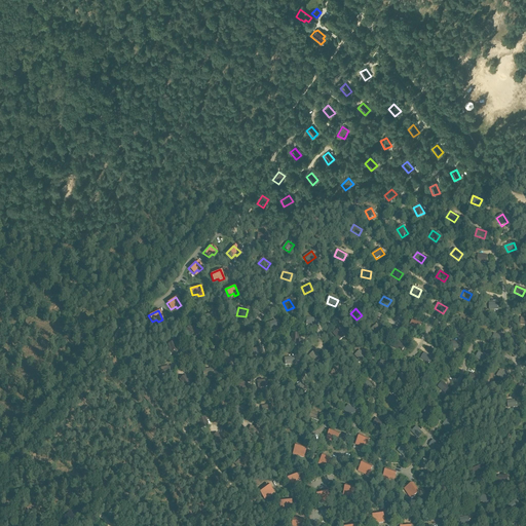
[(203,315),(205,323),(215,320),(213,313),(203,315)]
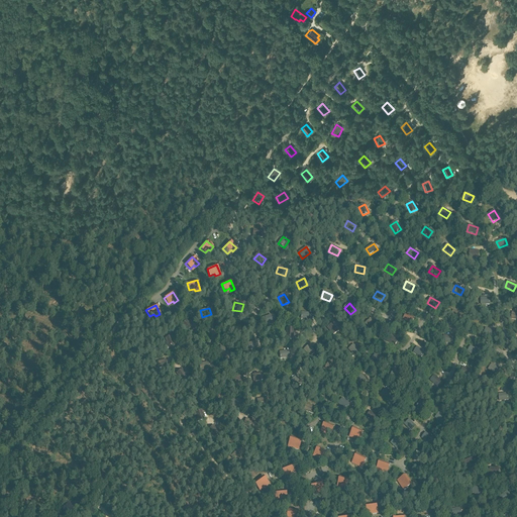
[(453,310),(450,316),(459,320),(461,314),(453,310)]
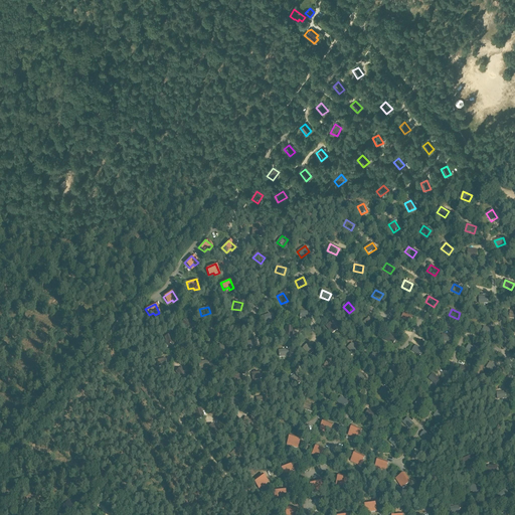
[(310,312),(301,311),(300,318),(309,319),(310,312)]
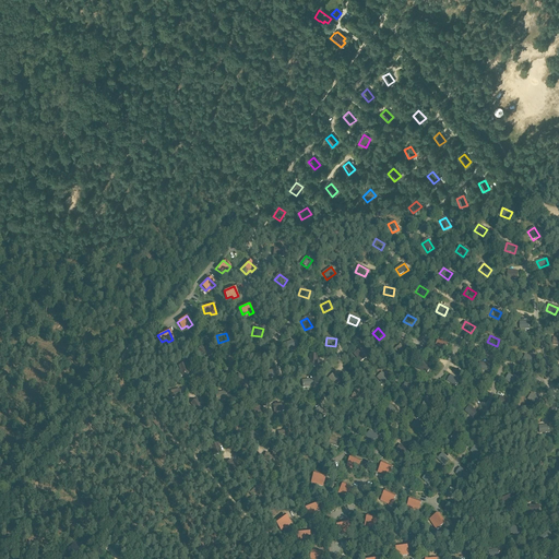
[(439,339),(436,346),(444,351),(448,344),(439,339)]
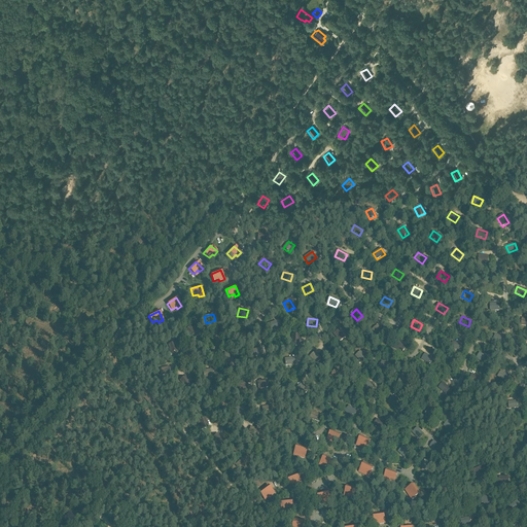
[(276,321),(267,324),(269,331),(278,328),(276,321)]
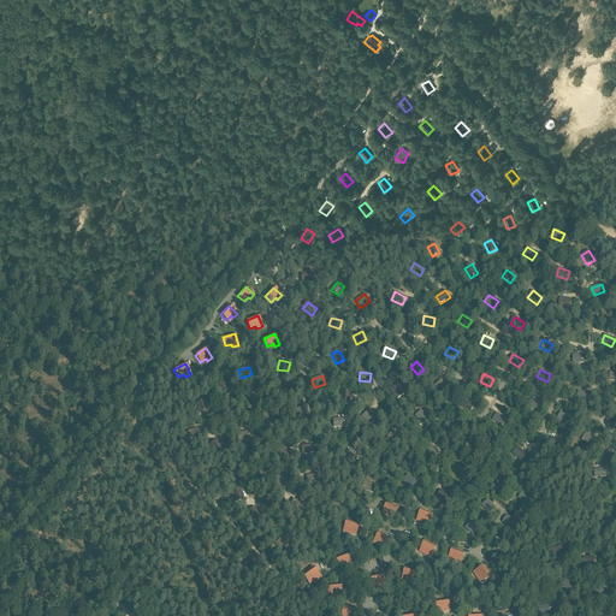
[(442,380),(434,385),(442,395),(448,390),(442,380)]
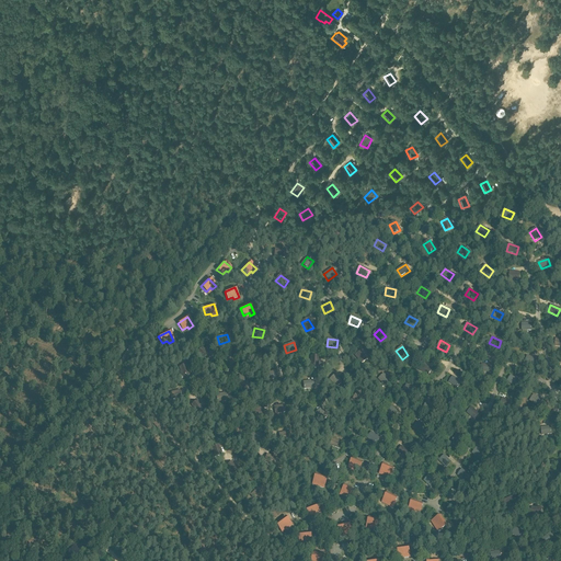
[(203,347),(197,353),(204,361),(209,355),(203,347)]
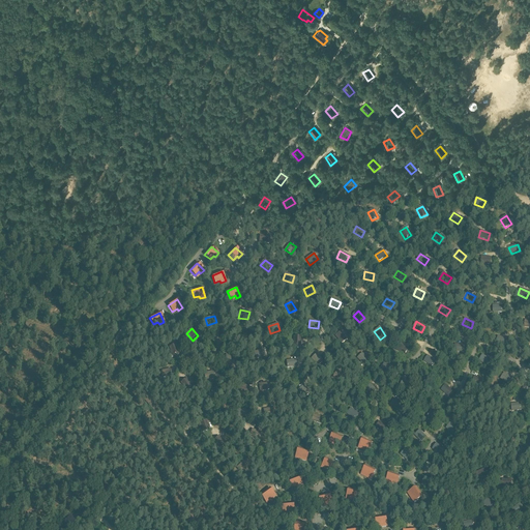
[(335,336),(342,344),(347,339),(341,331),(335,336)]
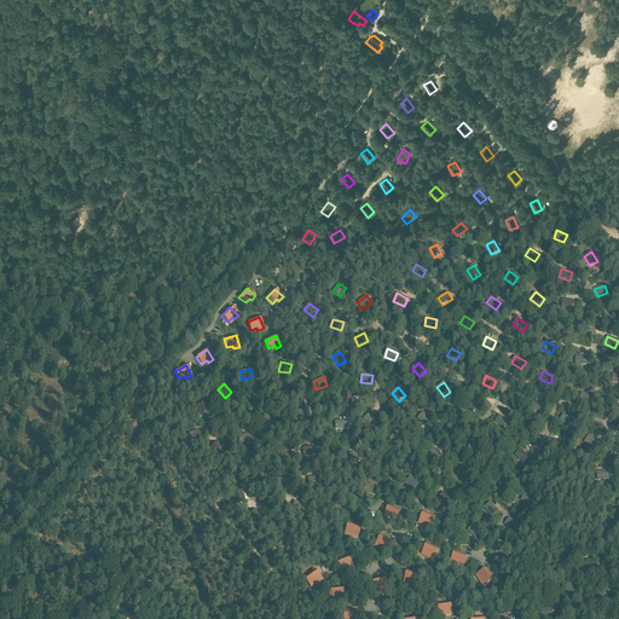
[(582,393),(579,401),(590,404),(593,395),(582,393)]
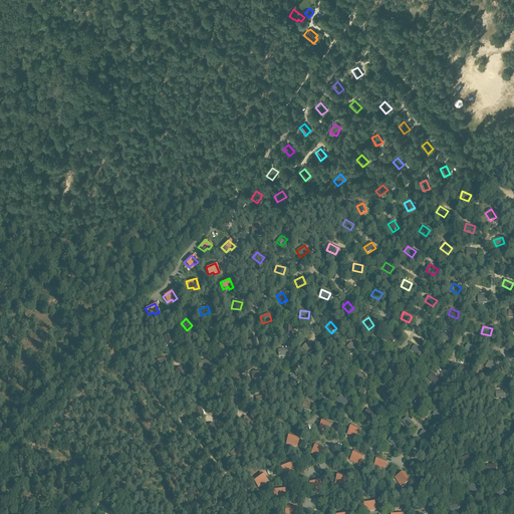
[(393,344),(396,338),(388,333),(383,339),(393,344)]
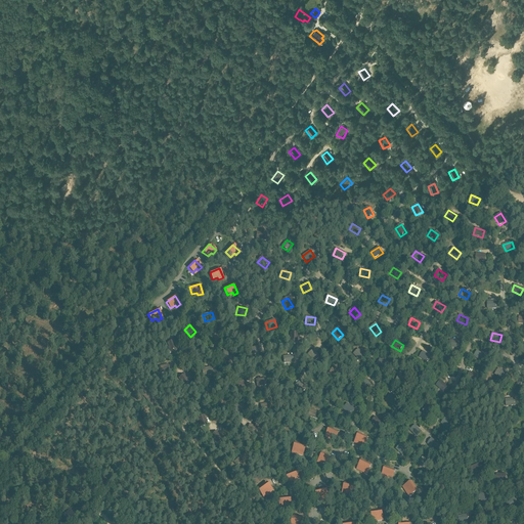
[(174,341),(168,344),(172,352),(178,350),(174,341)]
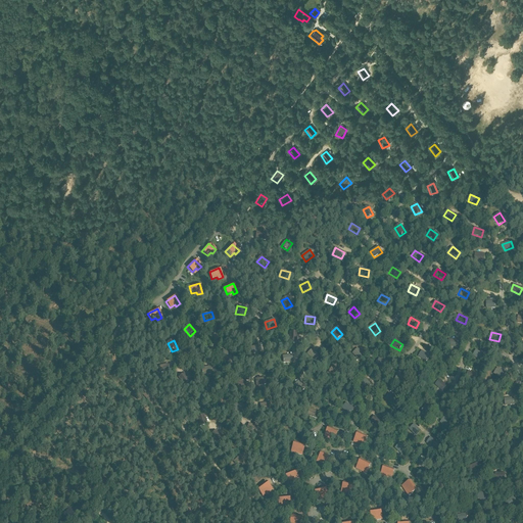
[(250,347),(252,354),(263,351),(259,344),(250,347)]
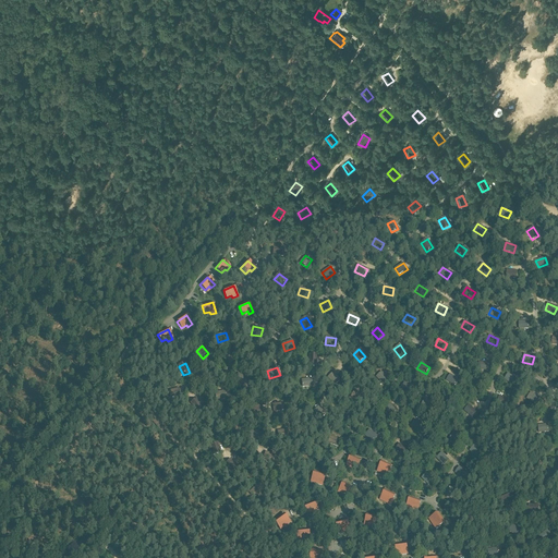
[(381,372),(376,377),(384,385),(389,379),(381,372)]
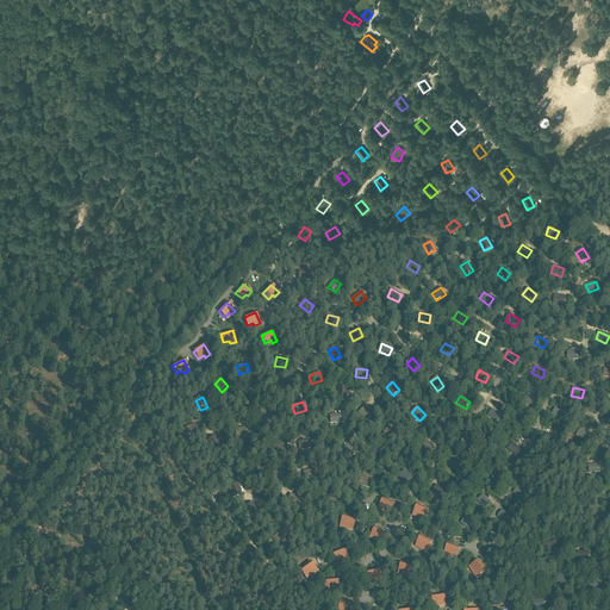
[(365,408),(359,412),(366,422),(373,416),(365,408)]
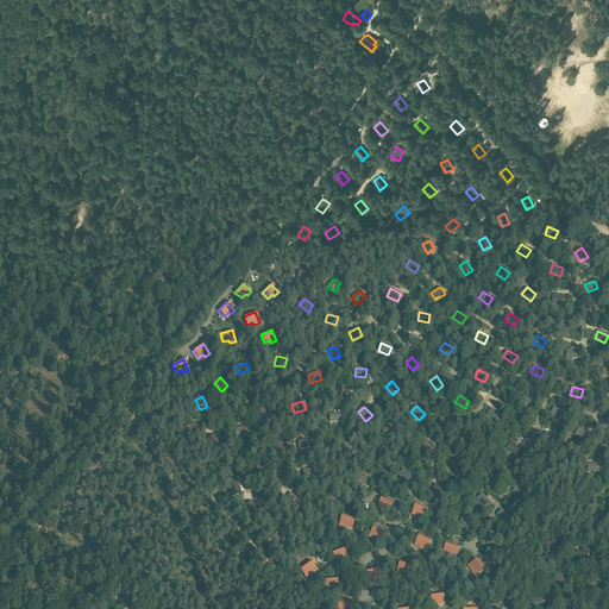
[(261,408),(256,414),(265,420),(270,413),(261,408)]
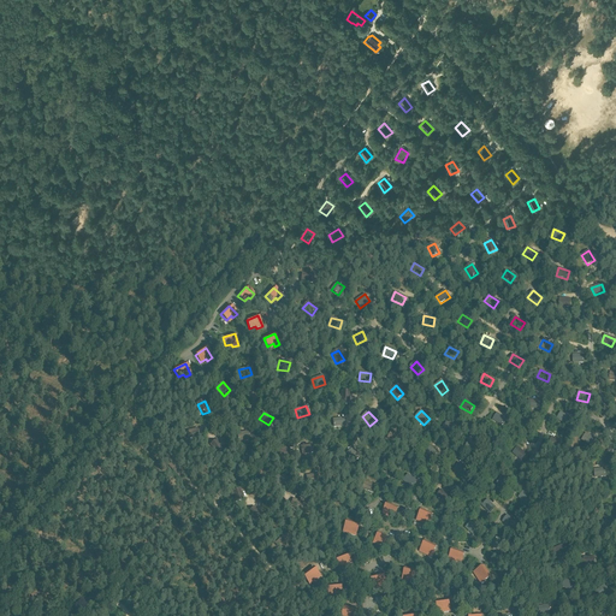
[(502,426),(507,419),(497,413),(492,420),(502,426)]
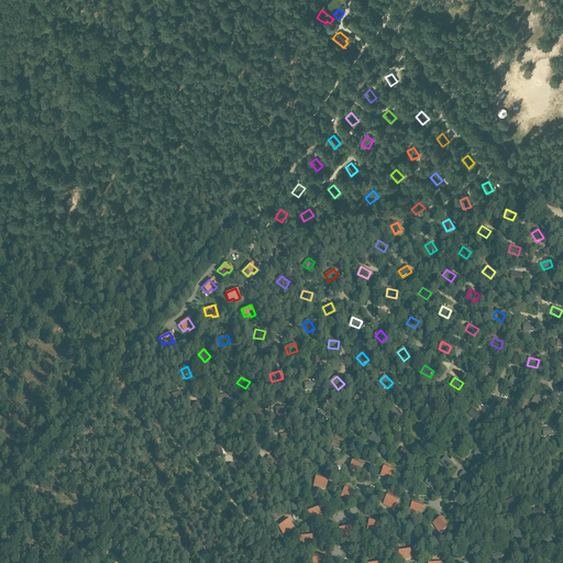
[(512,377),(508,384),(518,388),(521,382),(512,377)]
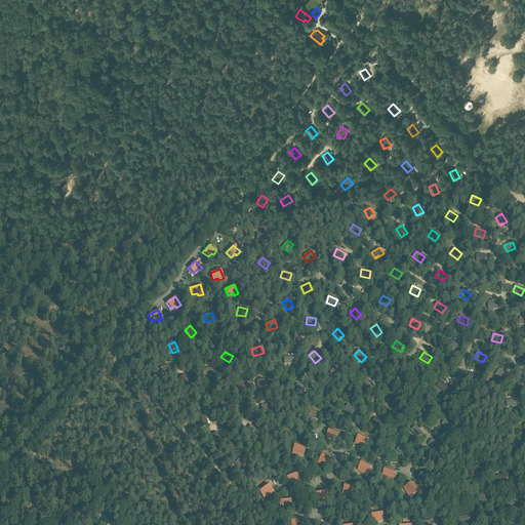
[(388,366),(380,360),(376,366),(384,372),(388,366)]
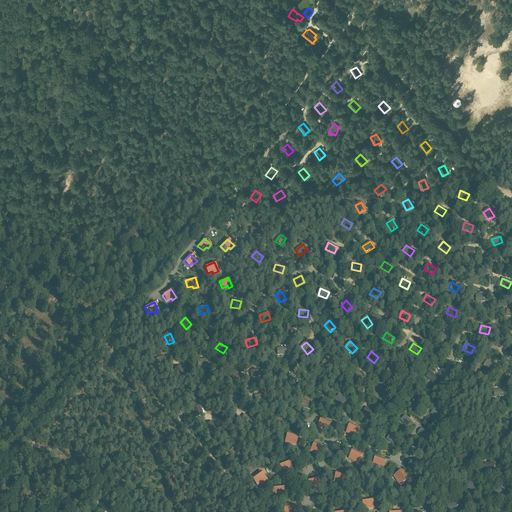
[(164,356),(155,358),(157,365),(166,363),(164,356)]
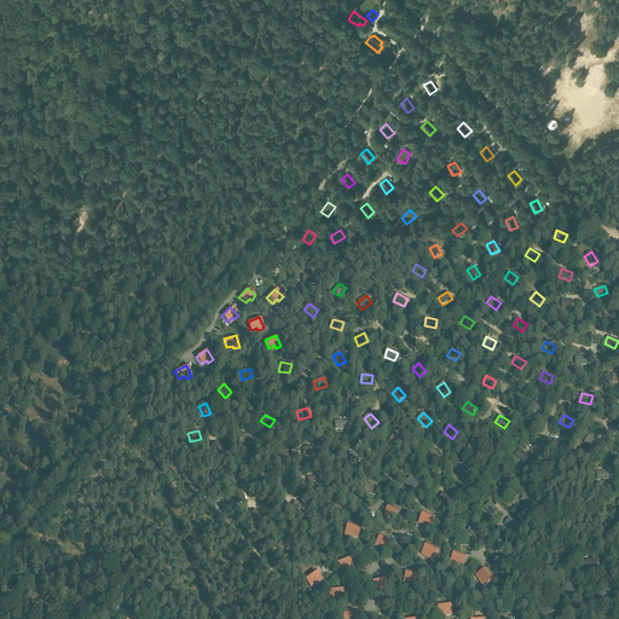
[(403,440),(394,433),(389,440),(398,447),(403,440)]
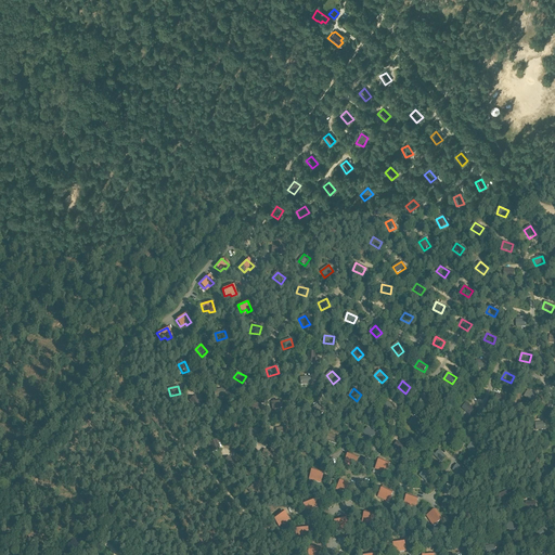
[(214,390),(215,398),(226,396),(223,389),(214,390)]
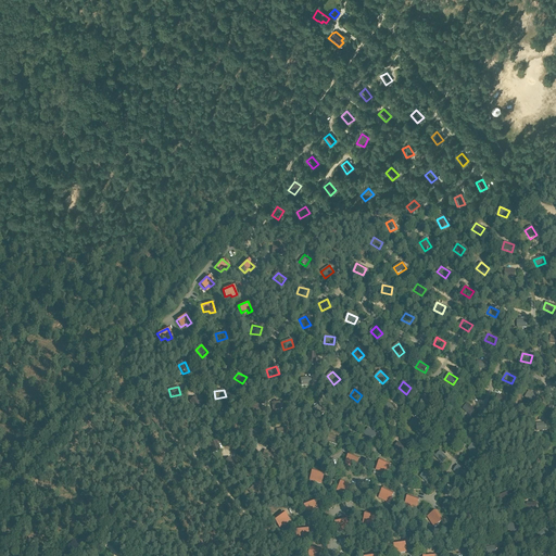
[(529,391),(525,397),(533,403),(538,396),(529,391)]
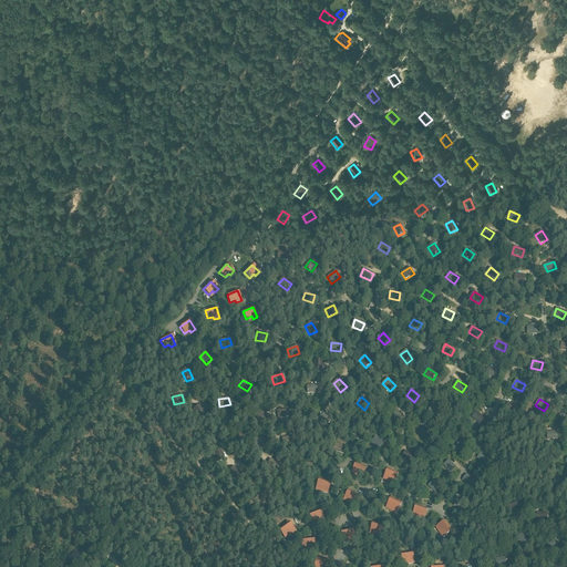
[(505,410),(515,413),(517,405),(507,402),(505,410)]
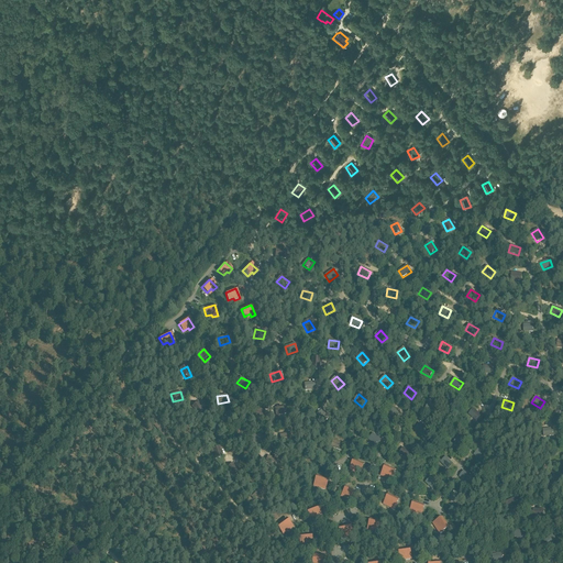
[(198,403),(191,407),(198,416),(205,411),(198,403)]
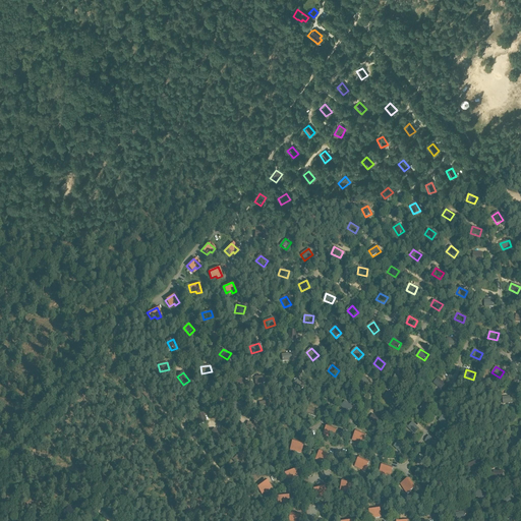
[(396,372),(393,379),(402,383),(405,377),(396,372)]
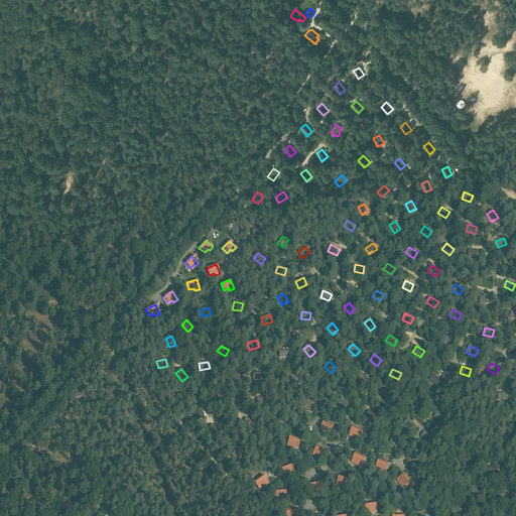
[(261,373),(252,374),(253,381),(262,379),(261,373)]
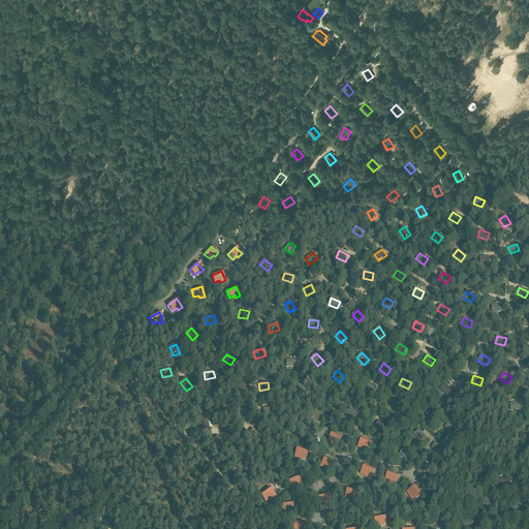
[(376,389),(368,382),(364,389),(372,394),(376,389)]
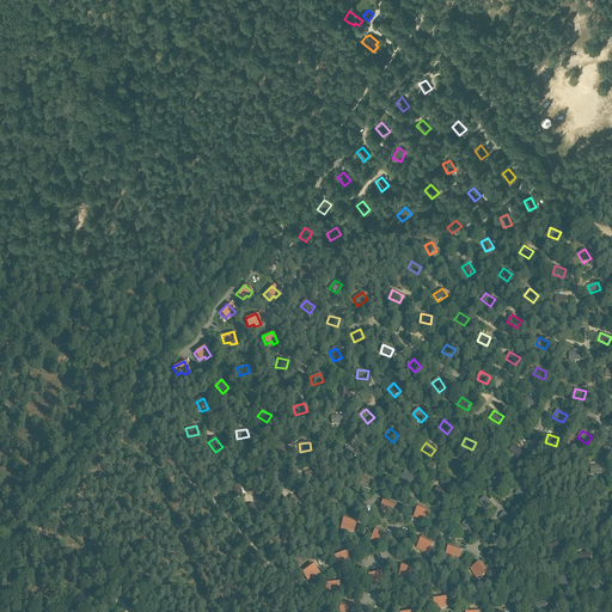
[(509,451),(518,458),(524,452),(514,445),(509,451)]
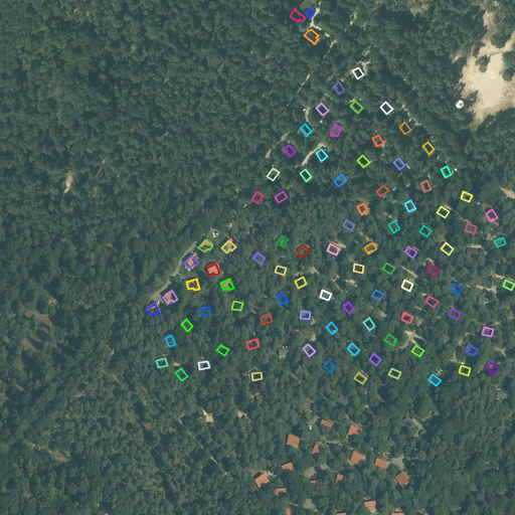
[(290,379),(294,386),(301,382),(296,375),(290,379)]
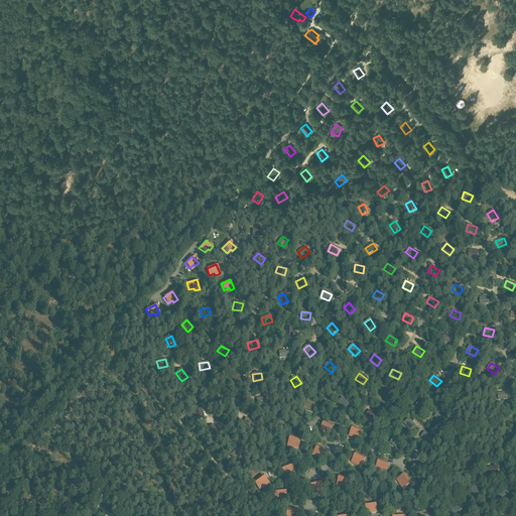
[(384,388),(380,394),(388,399),(392,393),(384,388)]
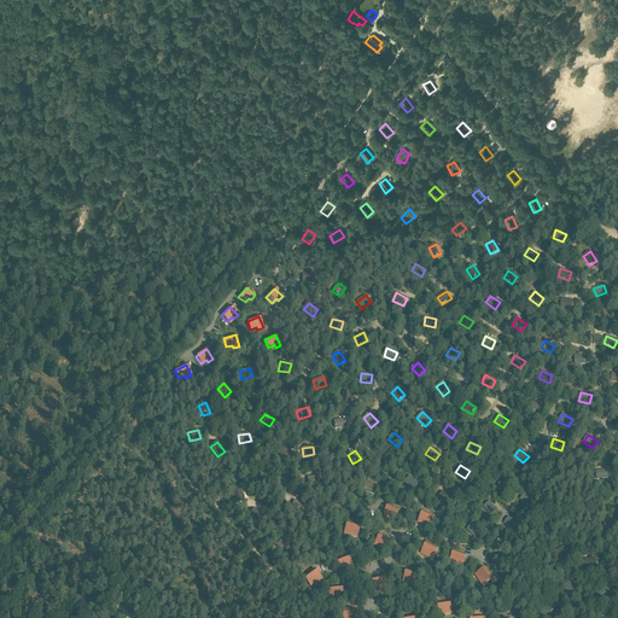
[(307,477),(308,485),(320,483),(318,476),(307,477)]
